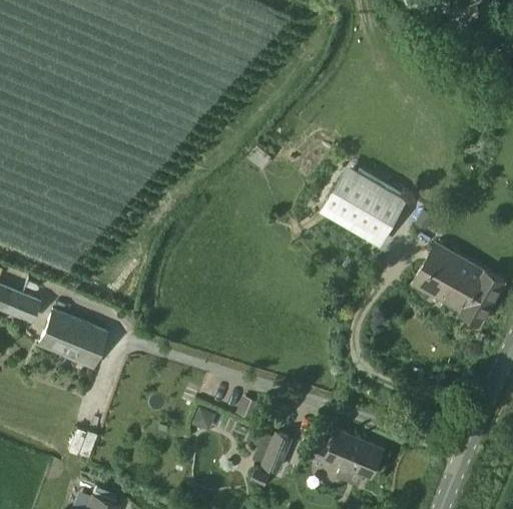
[(380,248),(407,202),(348,167),(321,213),(380,248)]
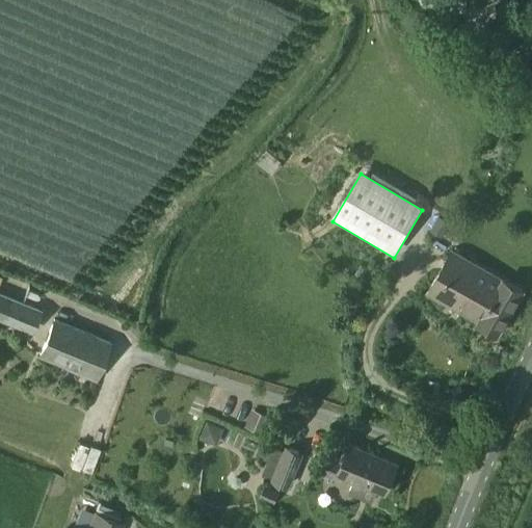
[(440,221),(431,235),(442,241),(450,228),(440,221)]
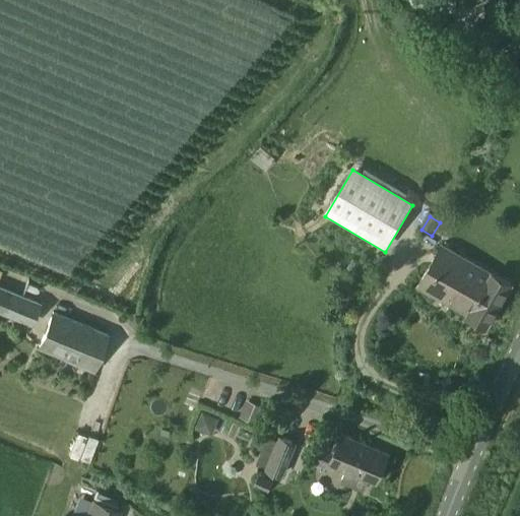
[(486,330),(511,288),(442,248),(417,289),(468,319),(467,319),(486,330)]
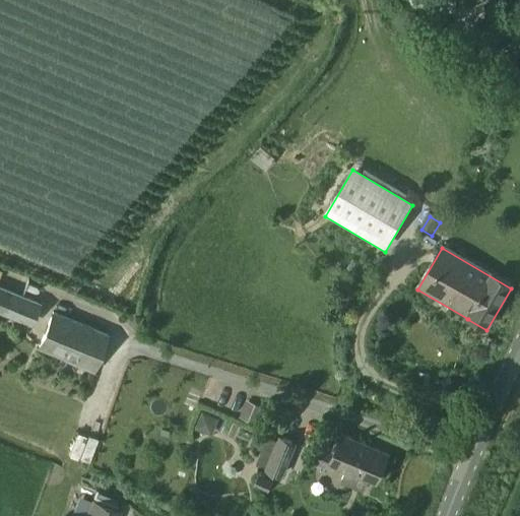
[(0,316),(30,328),(40,306),(0,289),(0,316)]
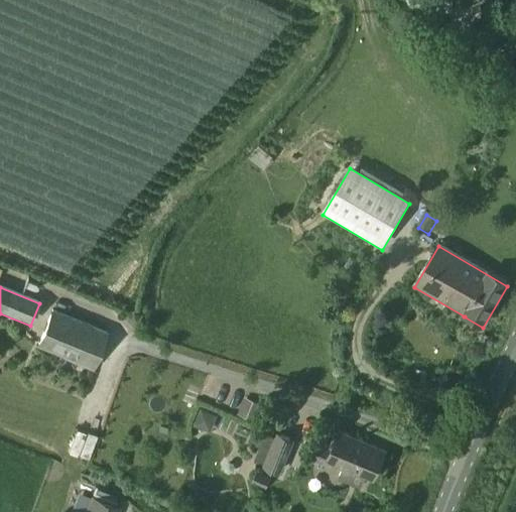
[(107,336),(52,313),(38,348),(93,370),(107,336)]
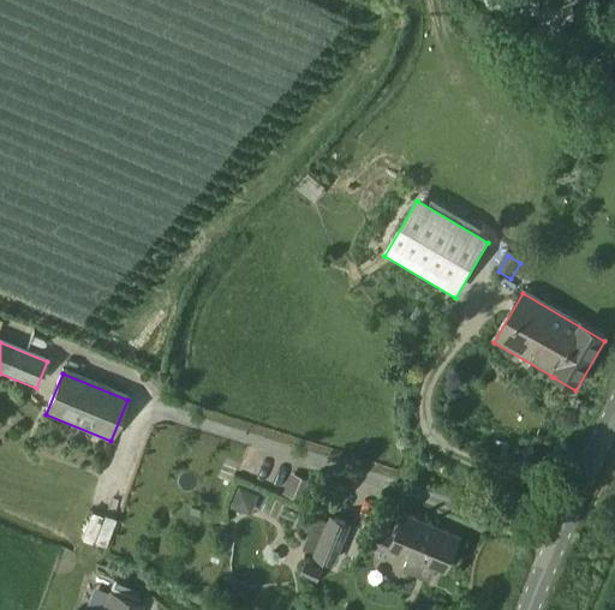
[(296,480),(288,500),(300,504),(309,485),(296,480)]
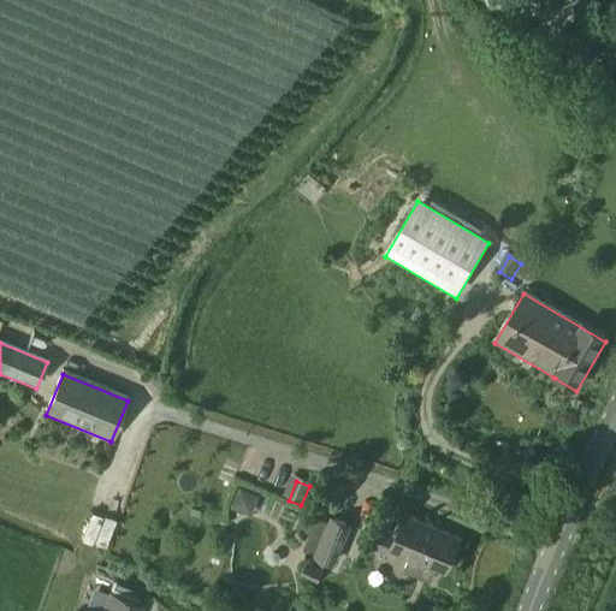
[(241,493),(232,510),(250,518),(258,500),(241,493)]
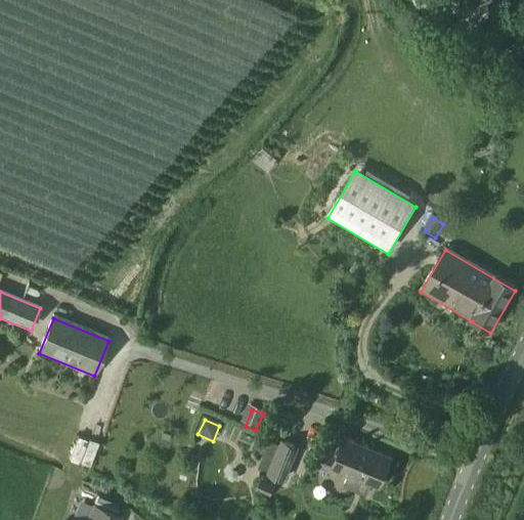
[(78,439),(69,463),(78,466),(87,443),(78,439)]
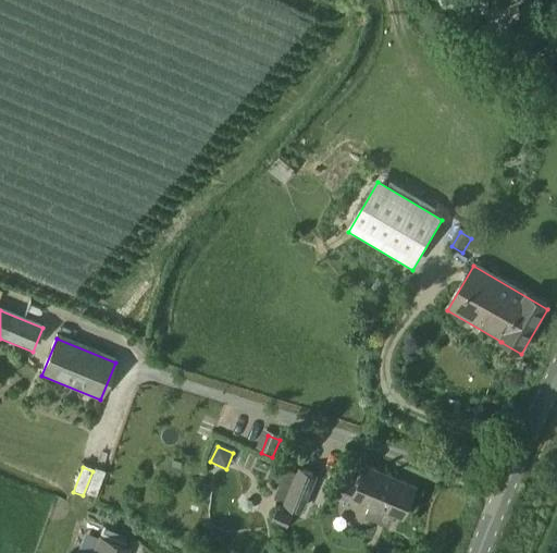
[(345,482),(338,499),(353,505),(355,500),(371,506),(366,520),(390,530),(395,517),(403,520),(416,491),(366,469),(358,488),(345,482)]
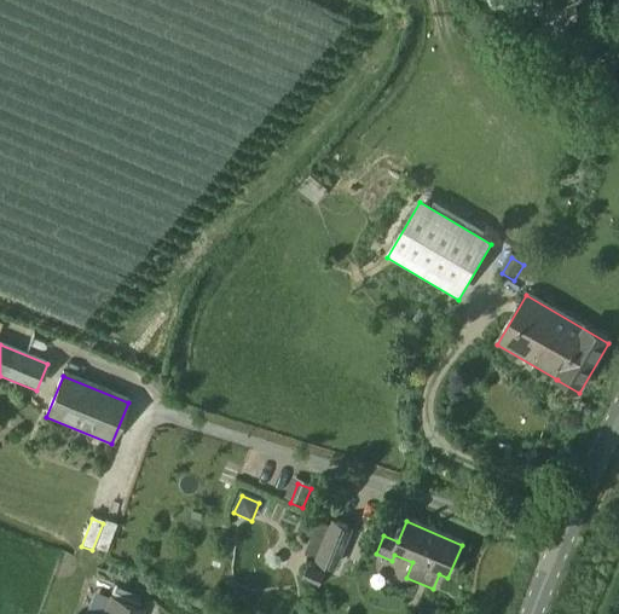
[(105,522),(94,549),(105,554),(116,526),(105,522)]
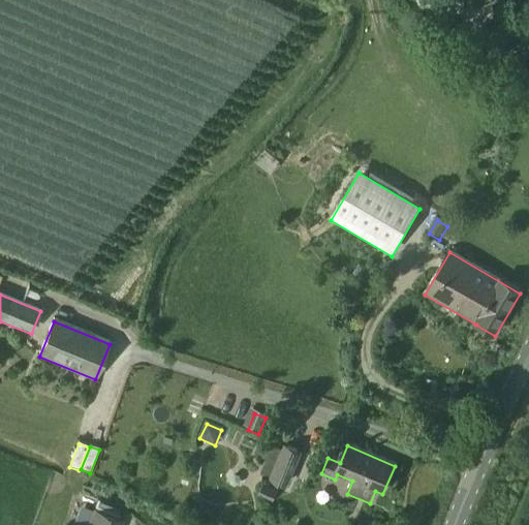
[(274,449),(262,475),(272,480),(286,487),(289,481),(300,456),(285,450),(283,453),(274,449)]
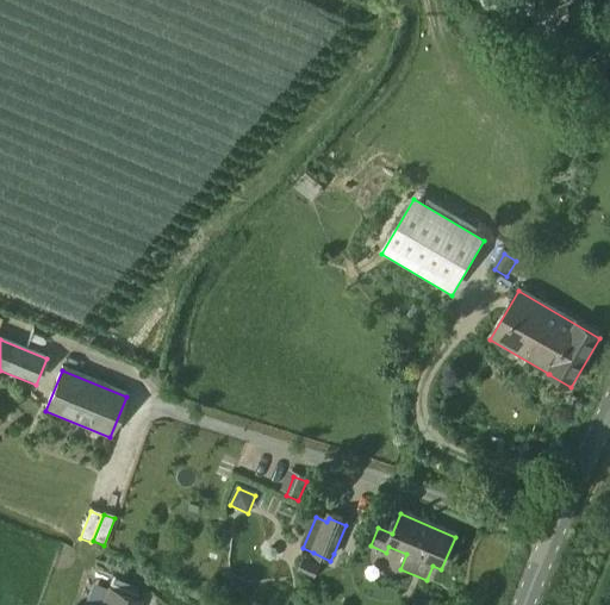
[(303,566),(298,574),(313,582),(318,573),(303,566)]
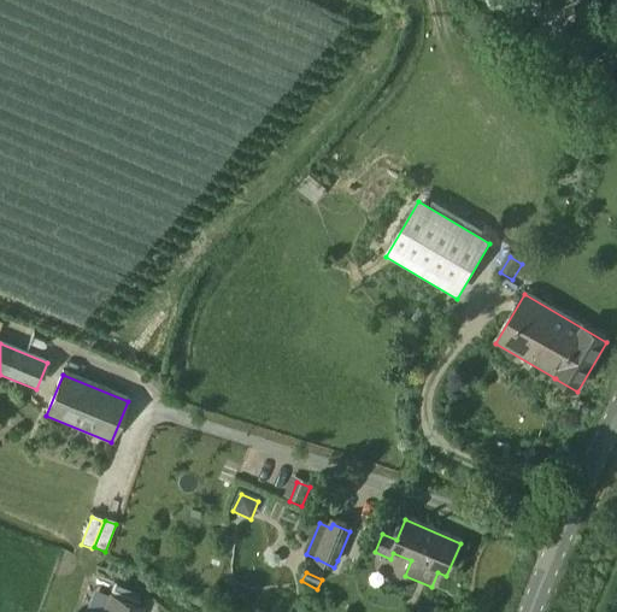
[(110,599),(105,611),(144,611),(110,599)]
